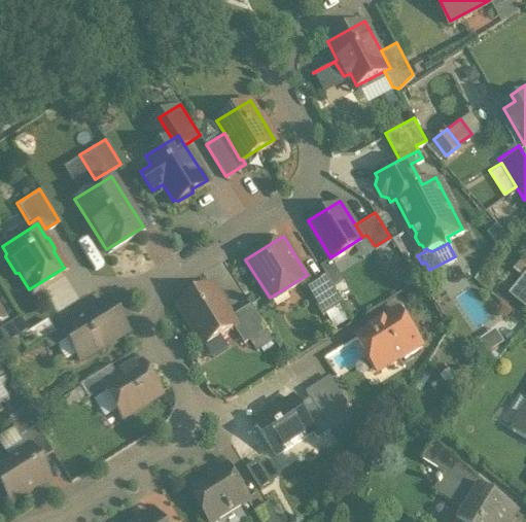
[(525,258),(521,254),(512,266),(519,272),(523,274),(525,270),(525,258)]
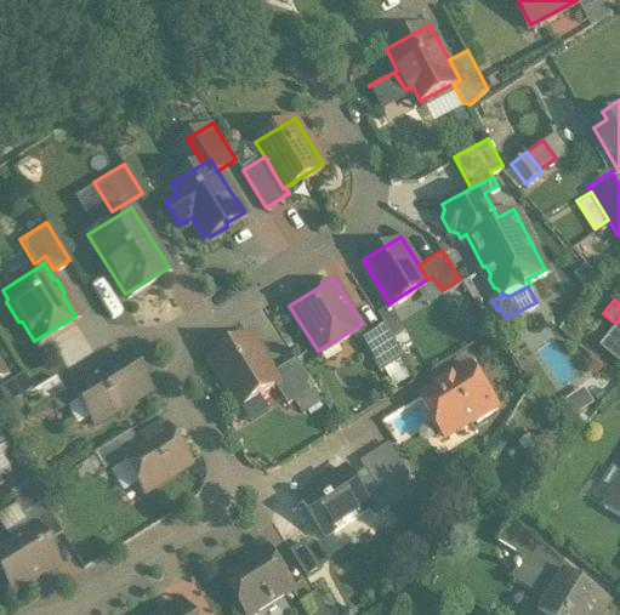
[(619,318),(616,323),(599,342),(619,358),(619,318)]
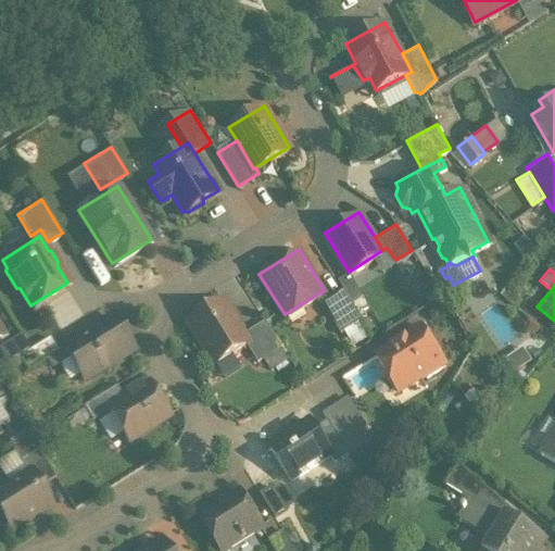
[(342,286),(320,299),(340,329),(361,315),(342,286)]
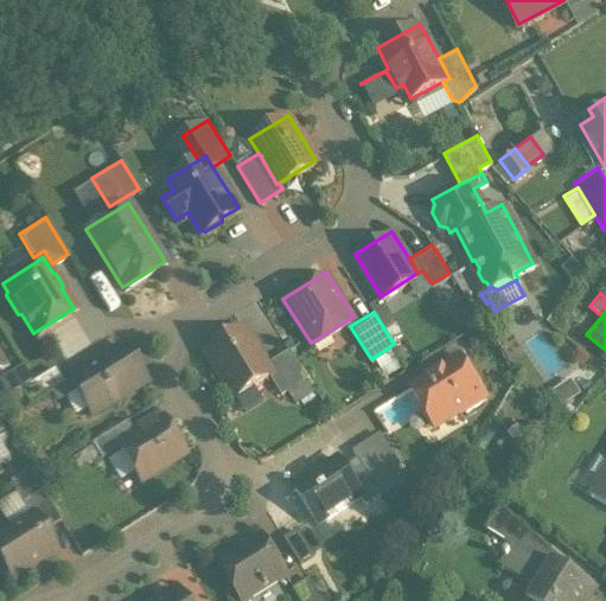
[(243,324),(205,347),(234,394),(268,372),(272,370),(266,359),(262,356),(266,353),(256,338),(253,340),(243,324)]
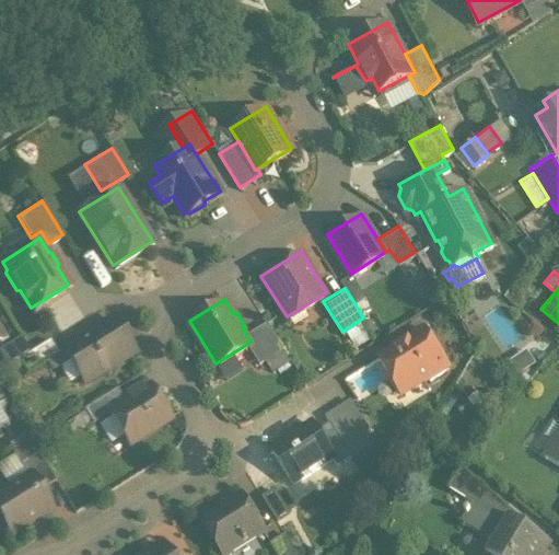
[(108,318),(62,346),(83,379),(129,351),(108,318)]
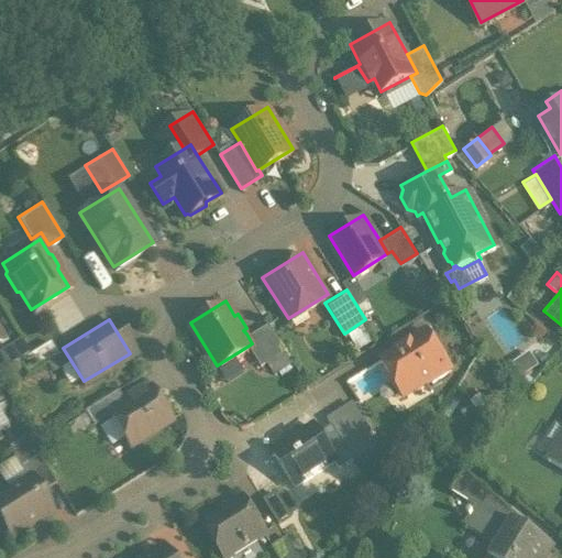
[(267,320),(246,334),(252,343),(249,346),(260,363),(284,348),(267,320)]
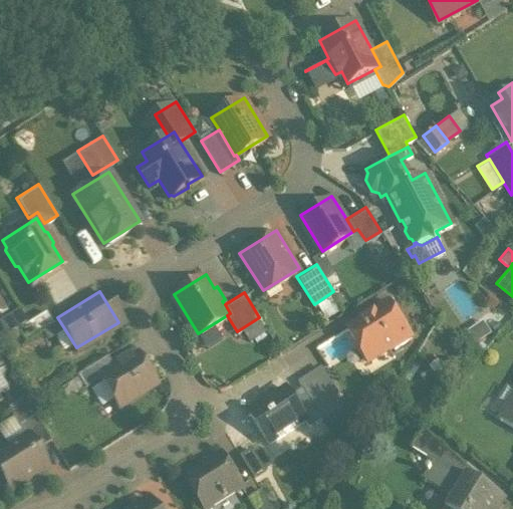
[(388,298),(371,308),(372,310),(346,325),(367,358),(393,342),(394,343),(411,333),(388,298)]
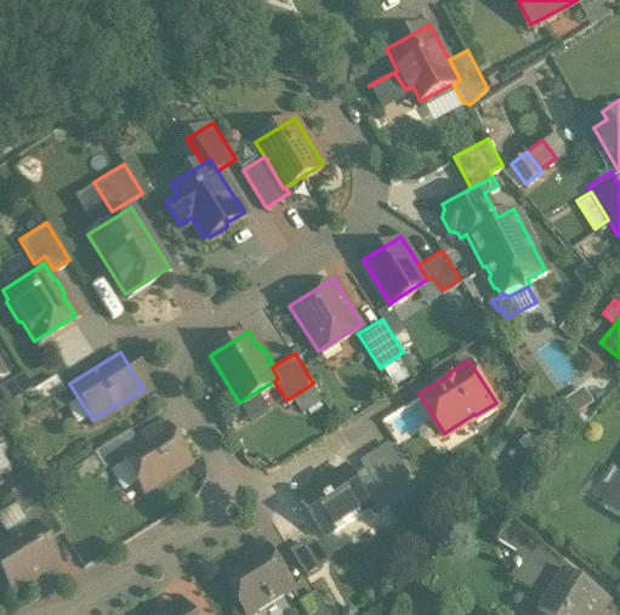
[(22,371),(0,385),(0,391),(7,403),(20,396),(33,387),(22,371)]
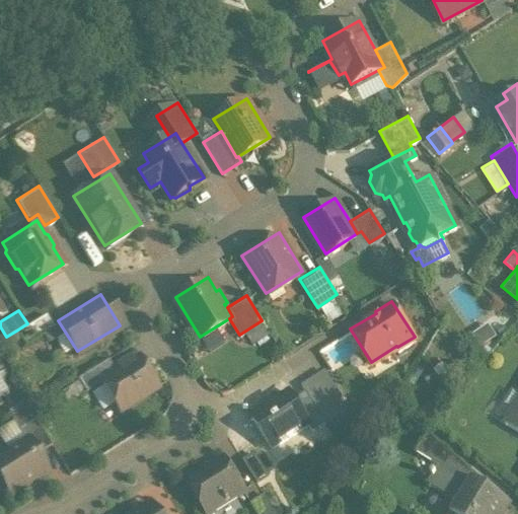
[(27,323),(16,331),(24,343),(54,324),(46,312),(27,323)]
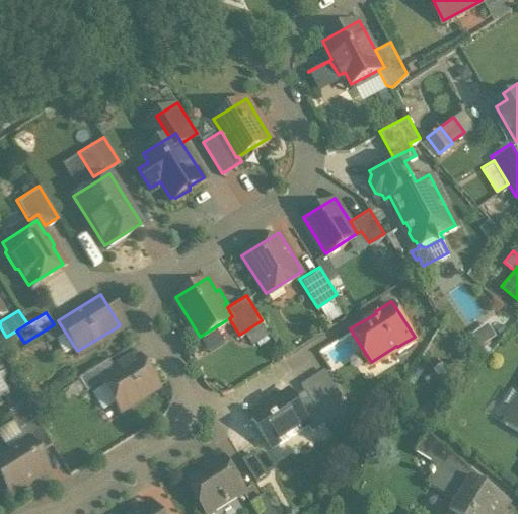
[(116,369),(99,379),(100,380),(120,410),(157,386),(138,355),(116,369)]
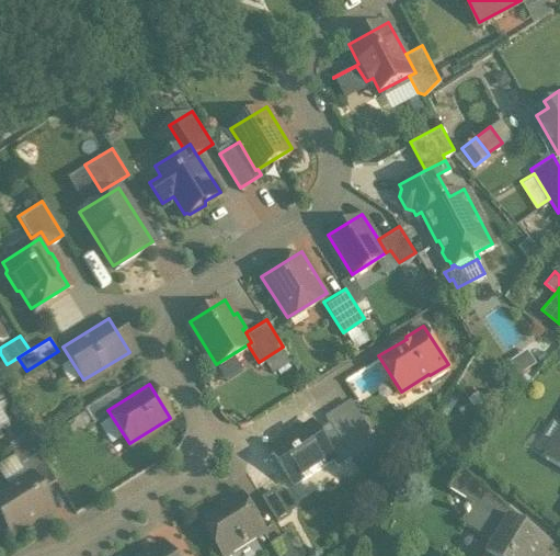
[(116,386),(83,407),(92,421),(109,411),(107,410),(125,399),(116,386)]
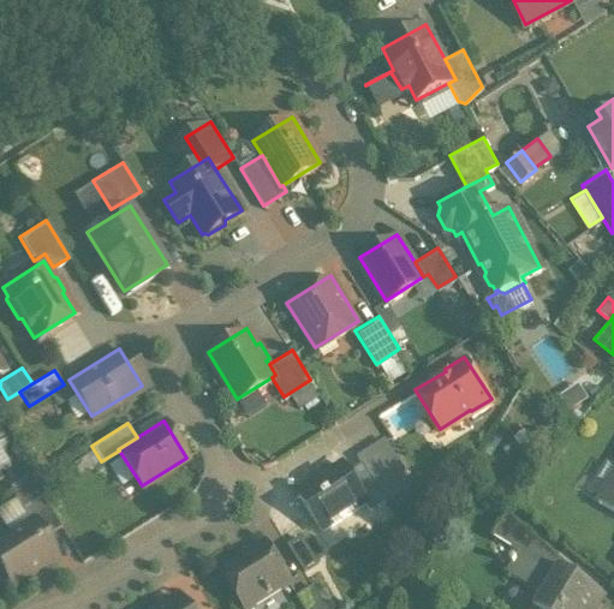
[(383,436),(356,453),(361,460),(362,460),(382,494),(399,484),(403,467),(383,436)]
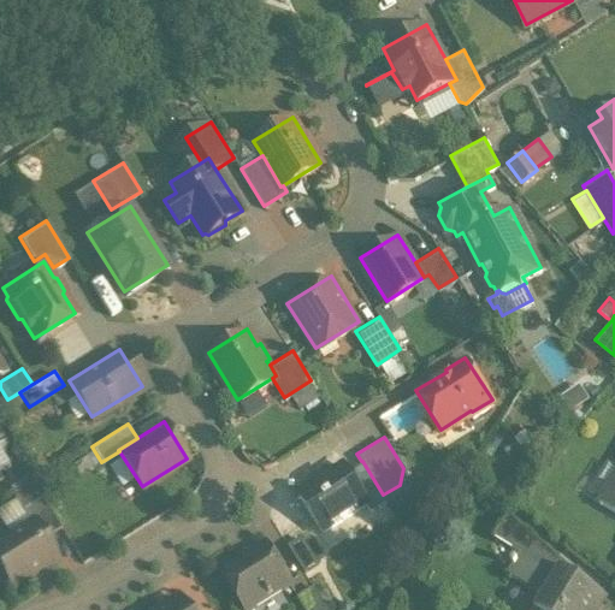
[(383,495),(362,461),(361,461),(348,471),(366,498),(365,499),(370,508),(385,498),(383,495)]
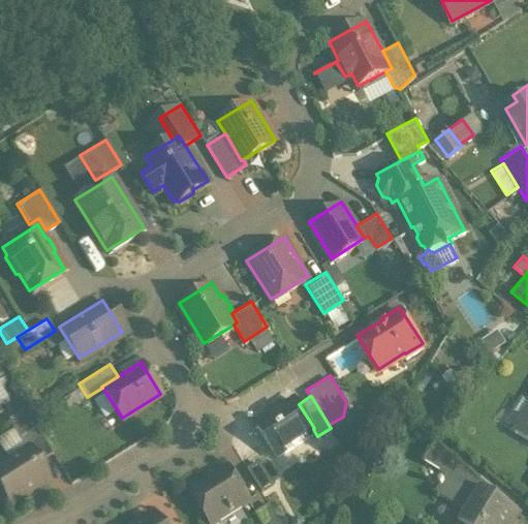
[(293,397),(255,422),(276,453),(313,429),(314,428),(299,404),(293,397)]
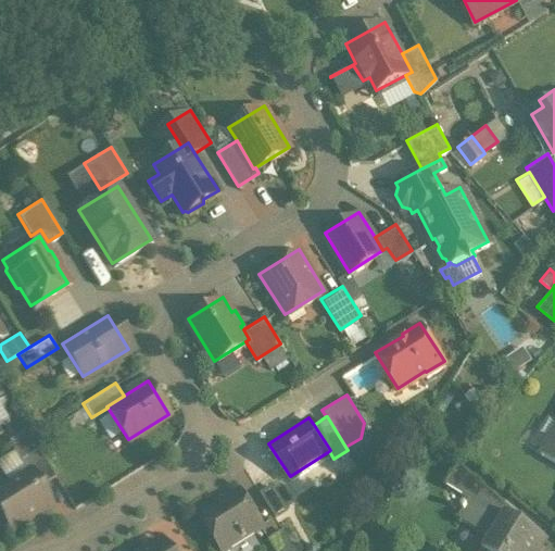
[(554,426),(541,449),(540,448),(540,449),(554,459),(554,426)]
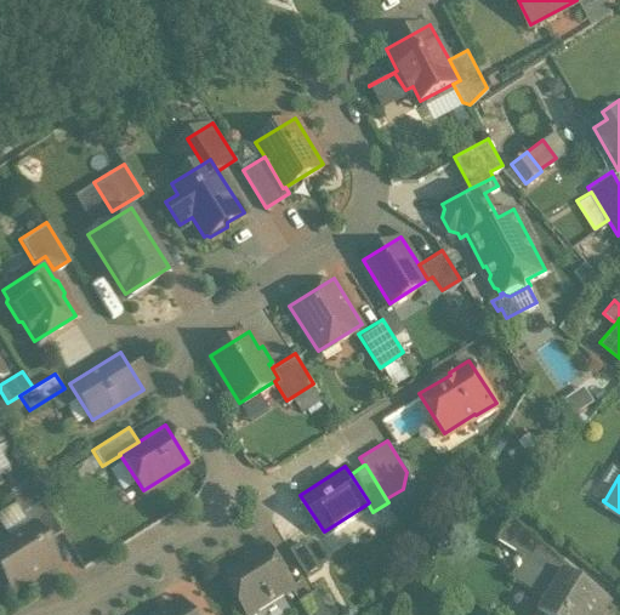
[(61,530),(41,499),(22,511),(30,525),(32,524),(43,541),(61,530)]
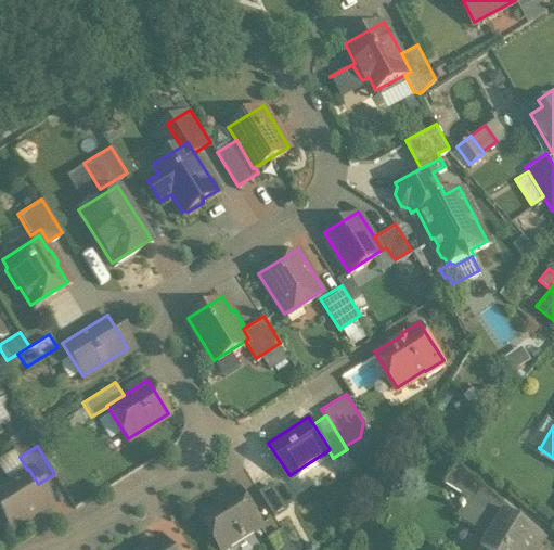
[(516,512),(456,461),(449,471),(443,481),(467,496),(463,502),(461,501),(458,504),(461,507),(456,513),(489,534),(480,546),(487,549),(527,549),(539,531),(515,516),(516,512)]
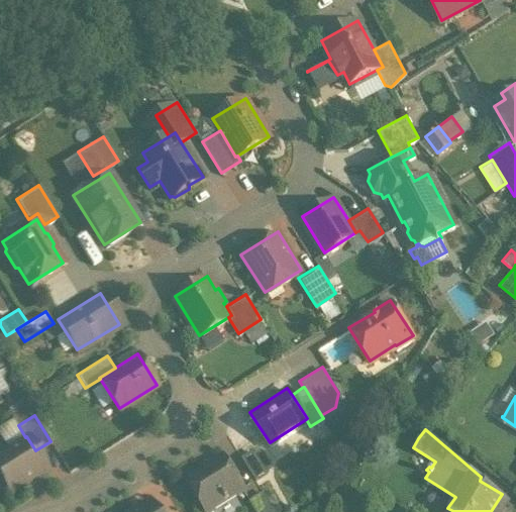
[(25,437),(0,451),(0,474),(10,490),(45,468),(35,450),(26,436),(25,437)]
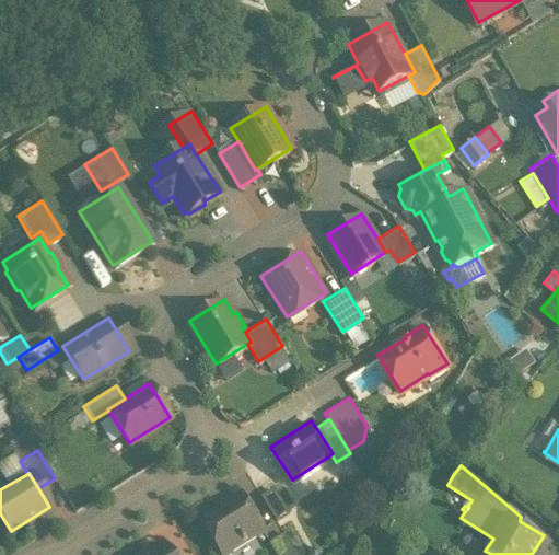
[(258,495),(274,518),(291,507),(275,484),(258,495)]
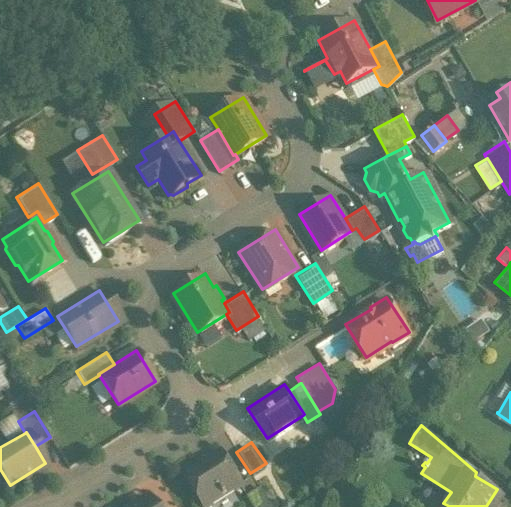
[(219,448),(183,471),(204,504),(240,481),(219,448)]
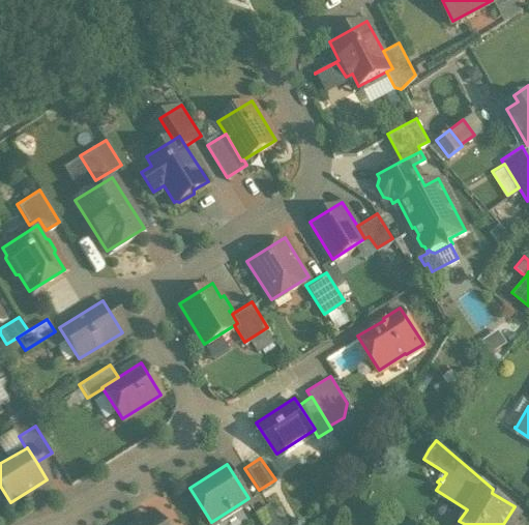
[(281,524),(283,524),(268,501),(255,509),(264,524),(281,524)]
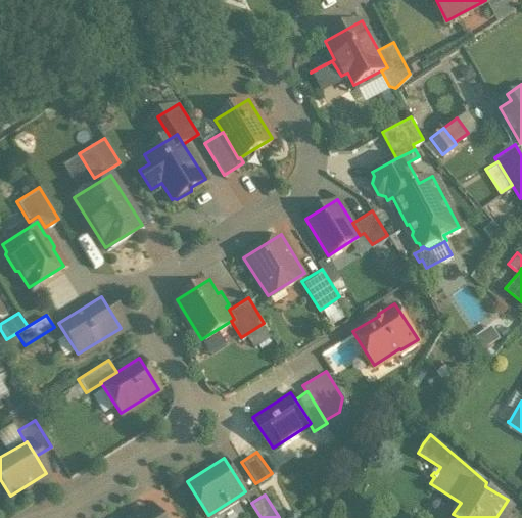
[(157,517),(150,505),(128,517),(157,517)]
